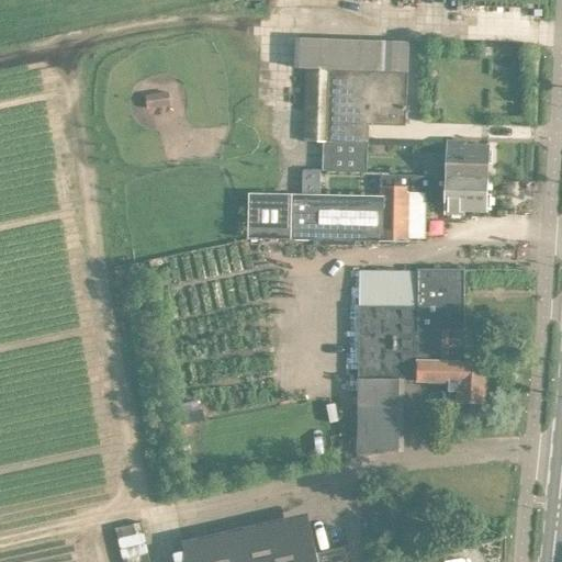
[(302,67),(300,139),(304,139),(319,139),(319,169),(359,171),(363,171),(364,142),(366,123),(402,124),(404,69),(317,67),(302,67)]
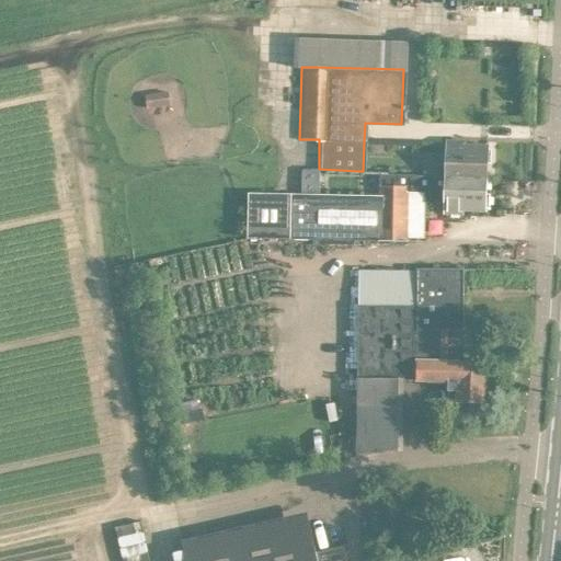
[(442,139),(441,175),(442,175),(483,178),(483,161),(488,161),(488,148),(484,148),(484,142),(462,141),(462,139),(442,139)]
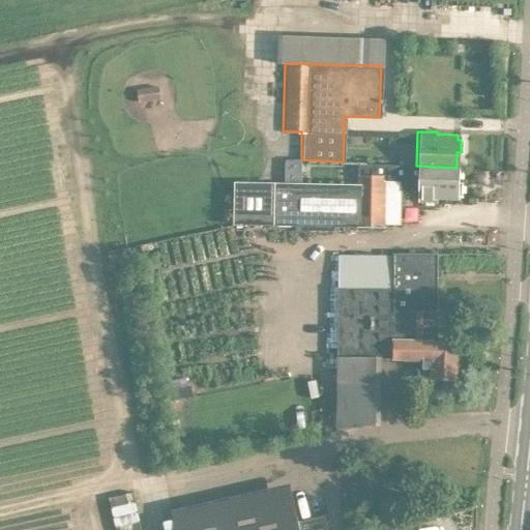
[(355,164),(354,174),(355,174),(354,226),(367,226),(382,226),(382,224),(398,224),(399,190),(416,190),(416,201),(435,202),(436,198),(457,199),(457,195),(459,195),(460,181),(455,182),(455,180),(457,168),(417,166),(416,166),(372,165),(355,164)]
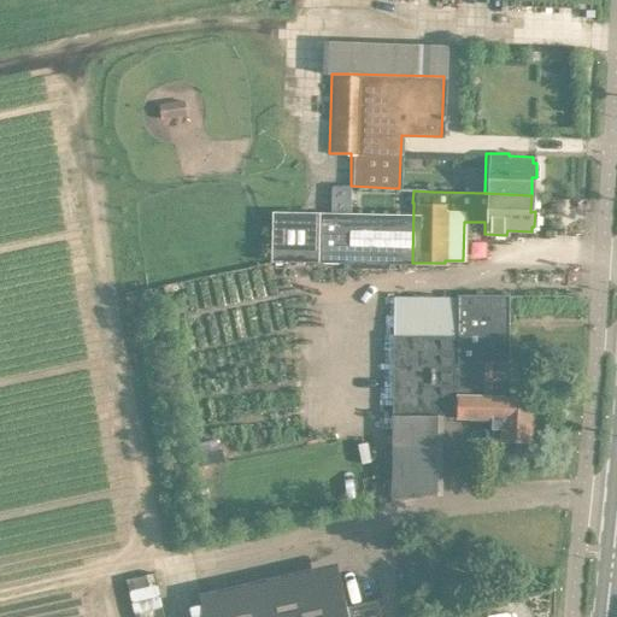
[(340,268),(369,268),(383,268),(383,262),(411,262),(412,212),(374,212),(370,212),(370,213),(269,212),(269,262),(340,263),(340,268)]
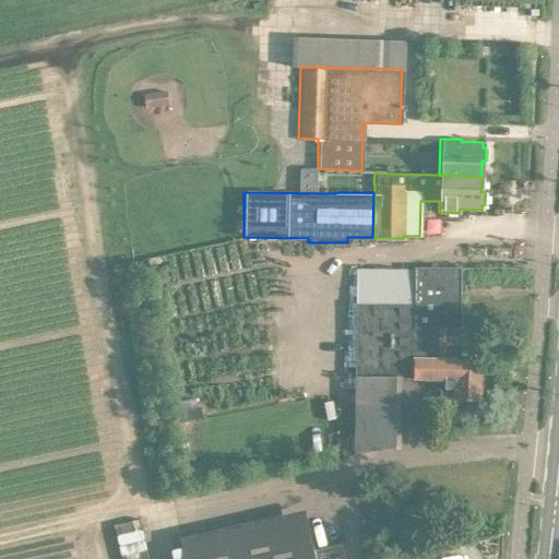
[(412,304),(353,302),(353,376),(352,451),(395,447),(395,378),(412,378),(412,356),(441,357),(441,342),(442,328),(460,328),(459,266),(412,268),(412,304)]
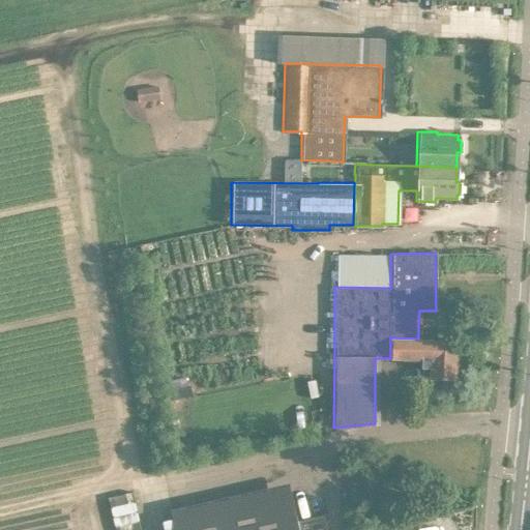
[(336,254),(334,287),(390,288),(390,254),(336,254)]
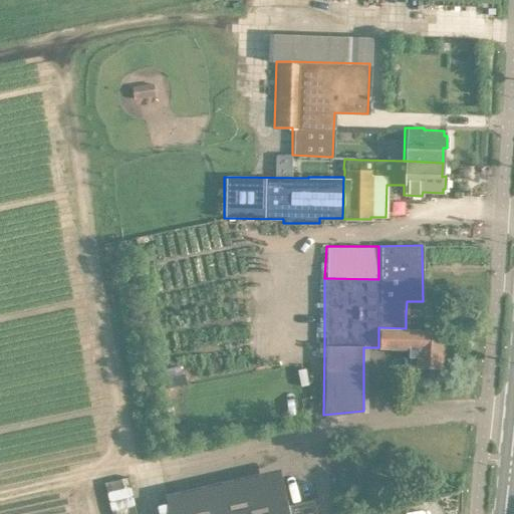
[(441,329),(406,328),(378,327),(378,347),(407,349),(407,356),(408,367),(416,367),(418,367),(418,383),(437,383),(437,367),(440,367),(441,329)]
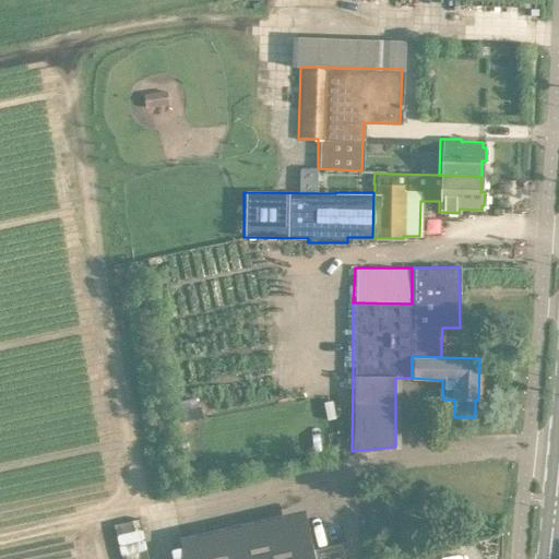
[(205,531),(178,537),(182,558),(343,558),(340,542),(311,548),(302,510),(205,531)]
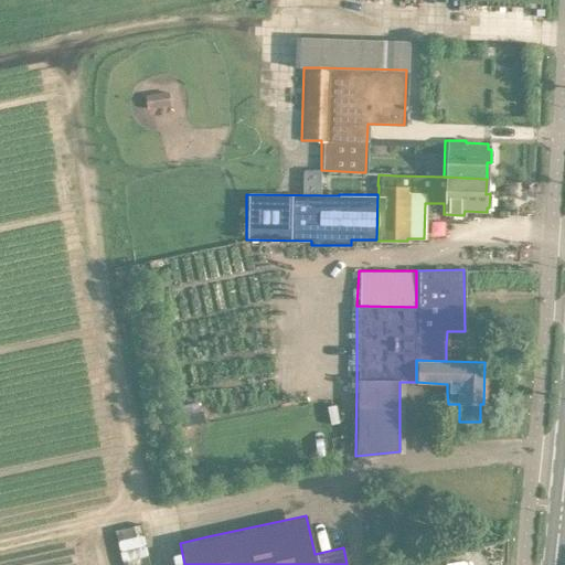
[(407,564),(433,564),(433,555),(407,561),(407,564)]
